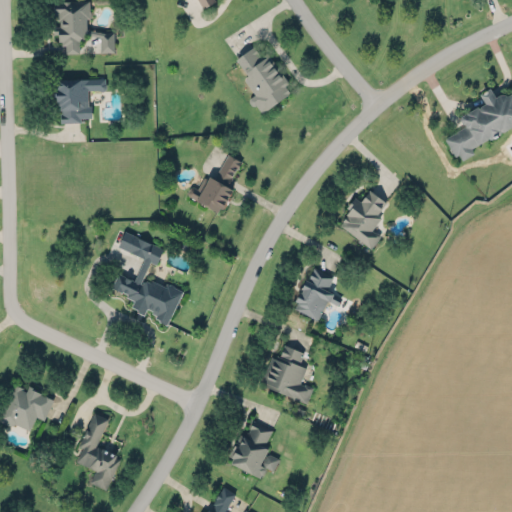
[(58,41),(60,41),(61,44),(65,44),(65,52),(79,52),(79,40),(83,40),(83,33),(99,36),(100,52),(113,51),(113,31),(100,31),(86,28),(85,18),(89,17),(89,14),(90,14),(90,10),(89,10),(89,0),(53,0),(53,5),(52,5),(52,9),(53,9),(54,14),(56,14),(57,19),(59,19),(59,25),(53,25),(53,30),(53,33),(57,33),(58,41)]
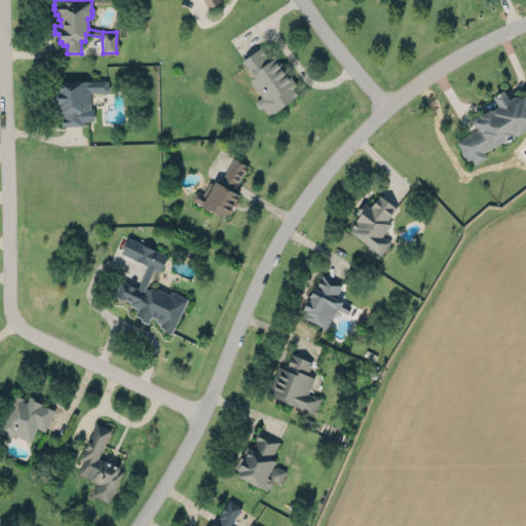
[(221,1),(220,0),(203,0),(208,8),(221,1)]
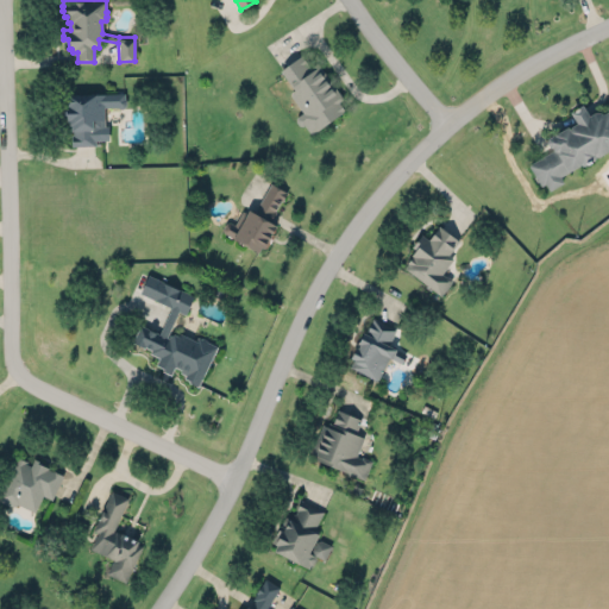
[(280,69),(294,90),(290,93),(303,113),(297,117),(309,135),(345,111),(338,101),(341,99),(316,62),(309,67),(302,55),(280,69)]
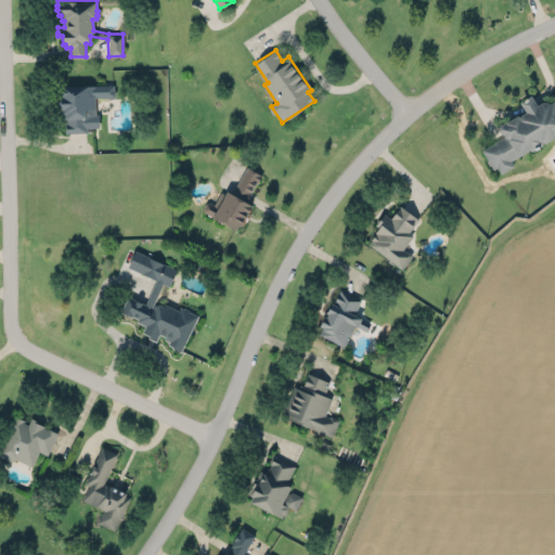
[(62,86),(63,133),(87,132),(87,128),(98,127),(97,98),(114,97),(114,84),(62,86)]
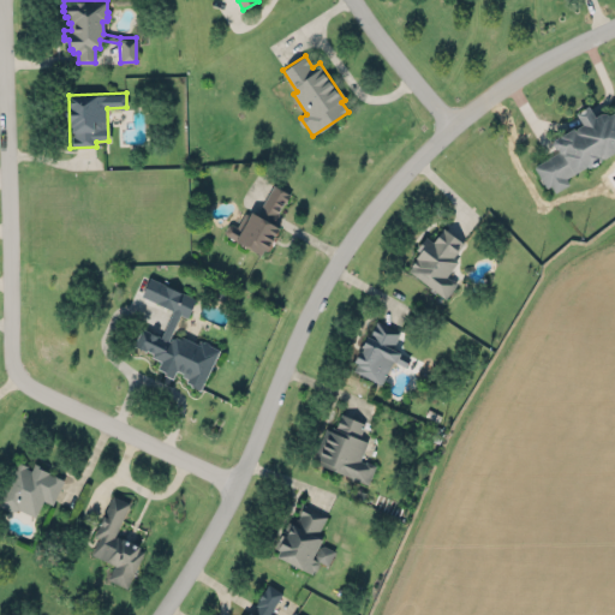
[(533,165),(559,151),(557,148),(555,148),(553,144),(554,139),(559,137),(562,137),(561,135),(573,127),(574,130),(578,126),(583,124),(577,113),(589,106),(595,115),(599,114),(603,113),(607,113),(609,114),(614,112),(614,113),(614,151),(602,159),(599,162),(592,166),(586,167),(571,177),(566,178),(569,184),(555,191),(551,185),(547,187),(533,165)]
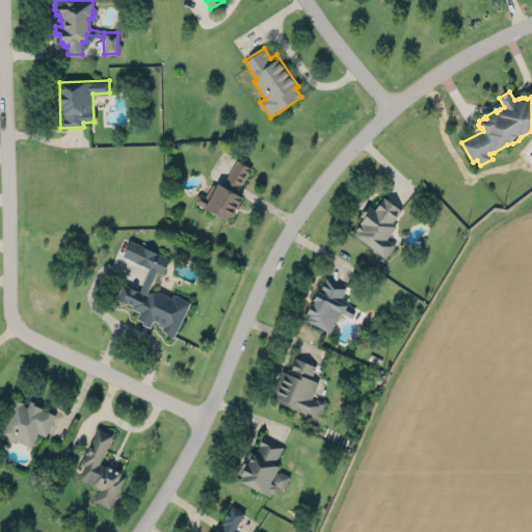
[(229,220),(241,196),(236,193),(250,166),(236,159),(221,186),(212,182),(205,195),(198,192),(193,203),(229,220)]
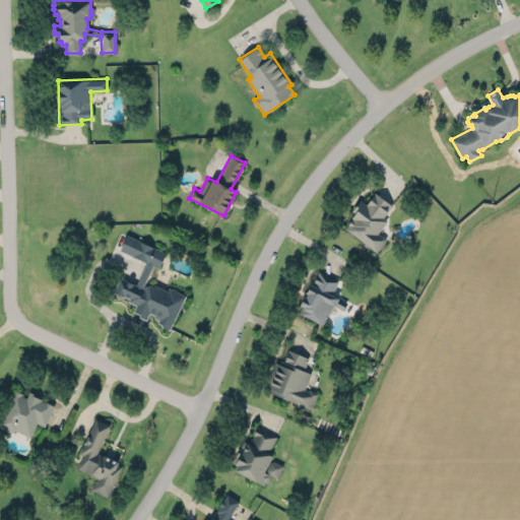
[(392,204),(375,192),(366,204),(362,201),(342,228),(377,252),(386,239),(378,233),(386,220),(382,218),(392,204)]
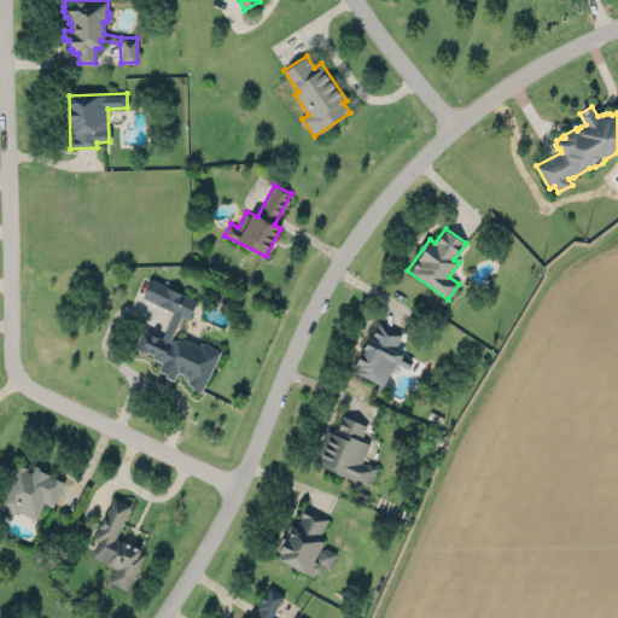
[(197,297),(149,280),(141,298),(173,310),(163,337),(141,330),(134,349),(162,359),(157,372),(175,378),(204,389),(219,349),(199,342),(198,344),(173,334),(180,315),(190,319),(197,297)]
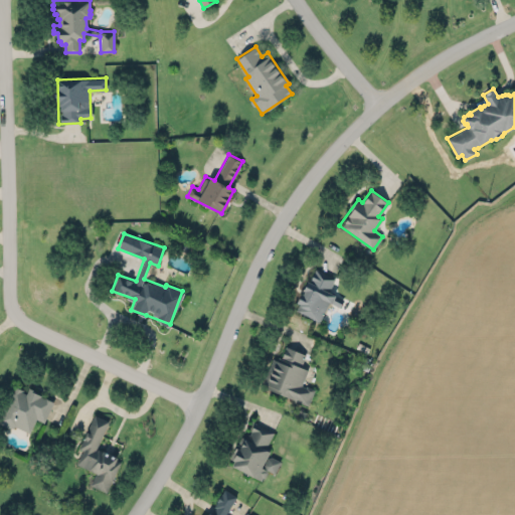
[(335,278),(314,268),(295,310),(320,321),(328,302),(339,307),(343,298),(328,292),(335,278)]
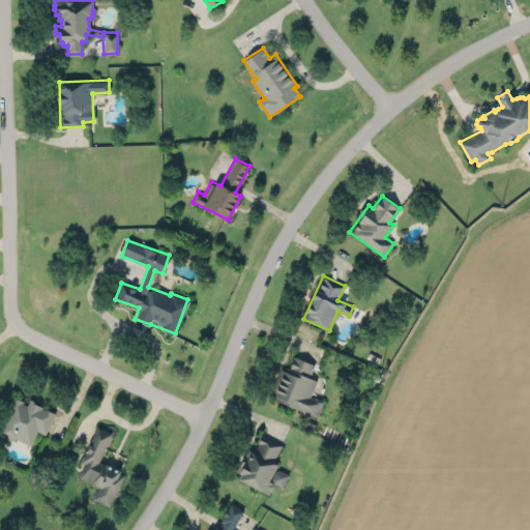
[(270,399),(318,416),(323,401),(311,395),(316,380),(308,377),(314,363),(294,356),(288,371),(282,369),(270,399)]
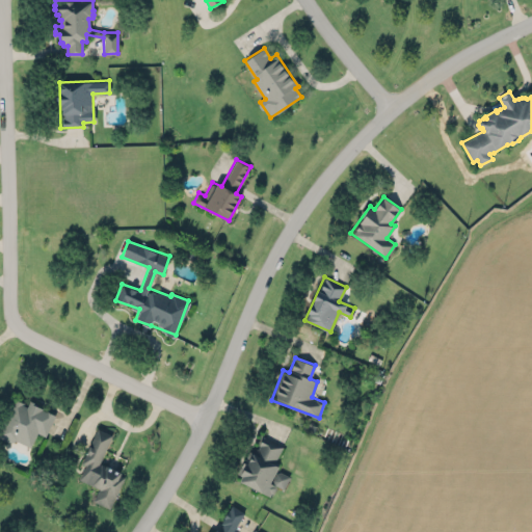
[(55,413),(28,403),(28,404),(12,399),(0,432),(0,435),(30,448),(36,432),(47,435),(55,413)]
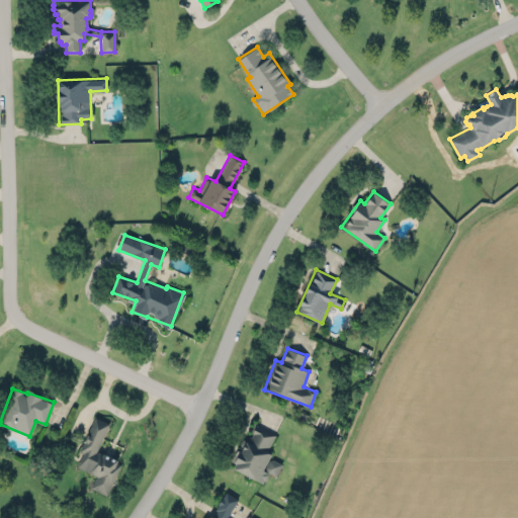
[(107,495),(121,461),(97,451),(109,423),(94,416),(79,451),(82,452),(76,466),(96,475),(91,488),(107,495)]
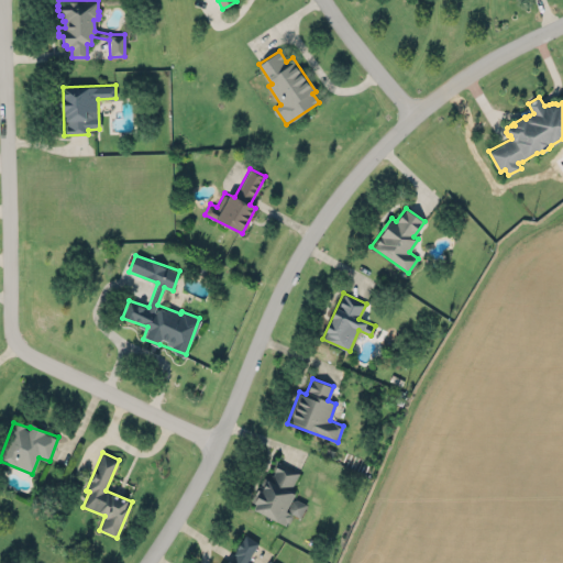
[(300,472),(277,462),(269,479),(263,476),(250,506),(288,523),(293,515),(300,518),(307,504),(289,496),(300,472)]
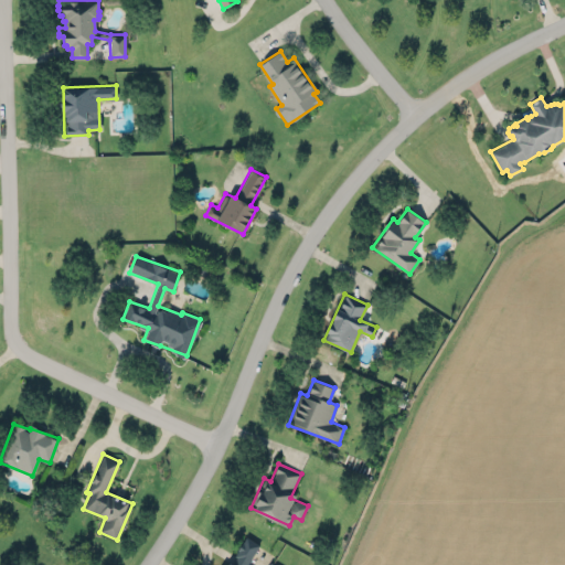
[(232,561),(238,564),(246,564),(259,544),(247,536),(232,561)]
